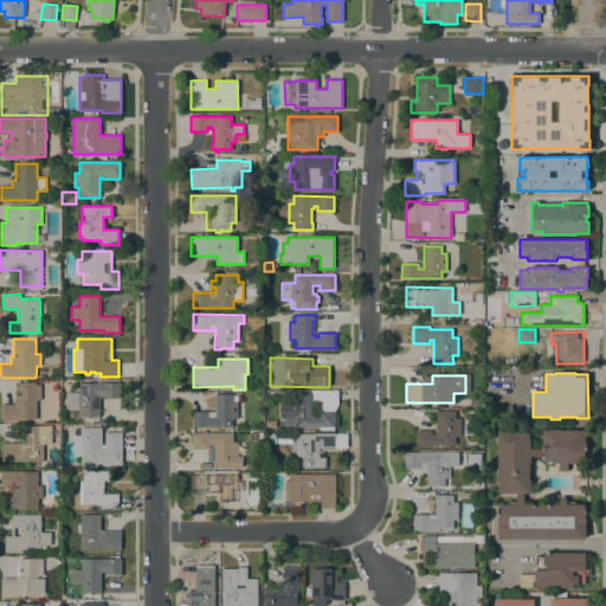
[(78,417),(78,408),(65,408),(65,392),(78,392),(78,382),(98,382),(98,381),(104,381),(104,382),(120,382),(120,398),(103,398),(103,397),(100,397),(100,417),(78,417)]
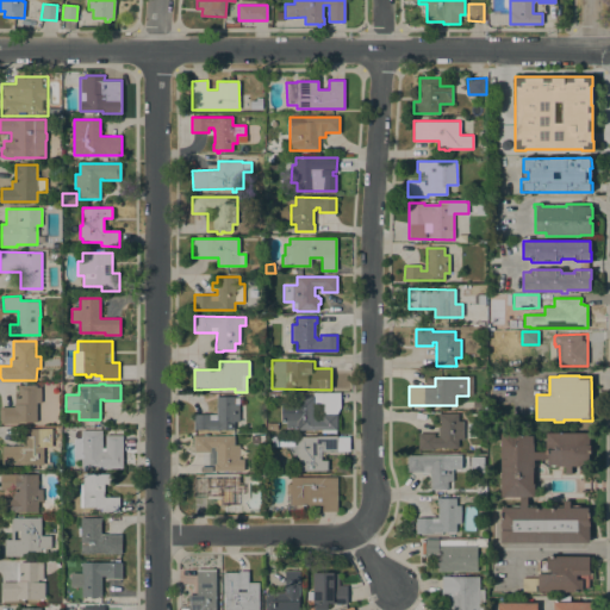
[(36,385),(36,387),(41,387),(41,403),(37,403),(37,422),(25,422),(25,424),(0,423),(0,408),(14,408),(14,398),(18,398),(18,385),(36,385)]
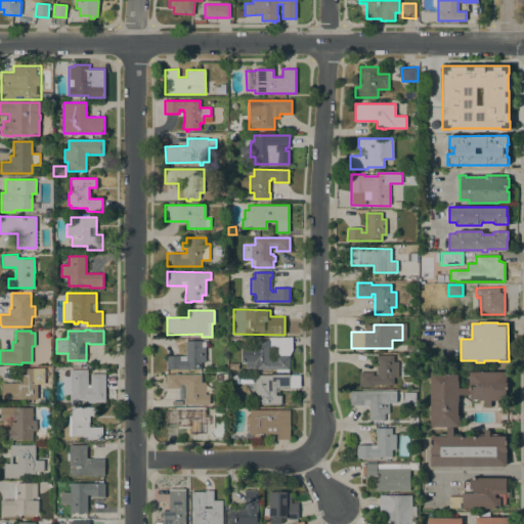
[(255,369),(255,368),(245,368),(245,362),(243,362),(242,341),(270,340),(270,360),(276,360),(276,355),(290,355),(290,369),(255,369)]
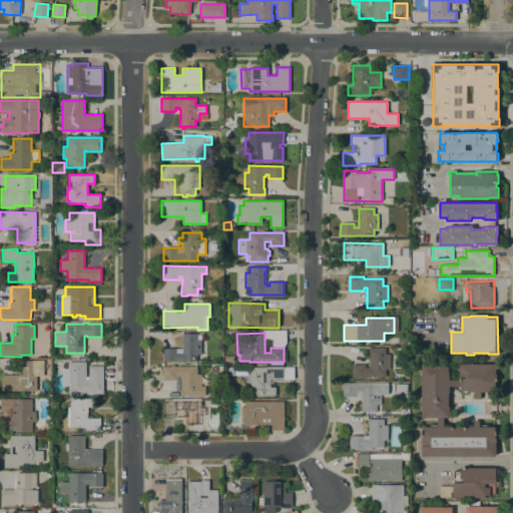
[(182,349),(182,334),(204,334),(204,340),(201,340),(201,355),(196,355),(196,362),(162,362),(162,349),(182,349)]
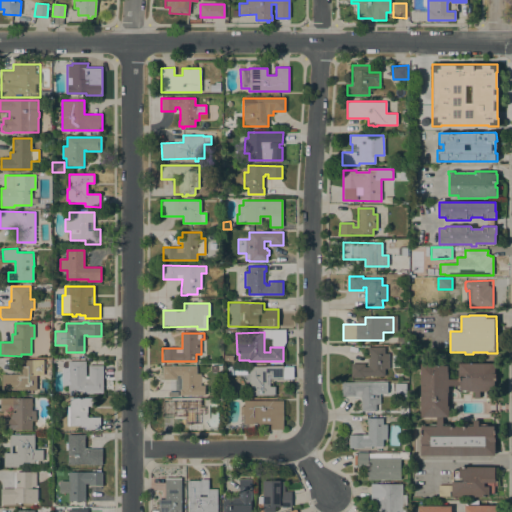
[(384,347),(384,353),(389,353),(389,369),(385,368),(384,376),(365,376),(365,377),(351,377),(351,363),(364,364),(364,367),(368,367),(368,358),(369,358),(369,353),(368,353),(368,347),(384,347)]
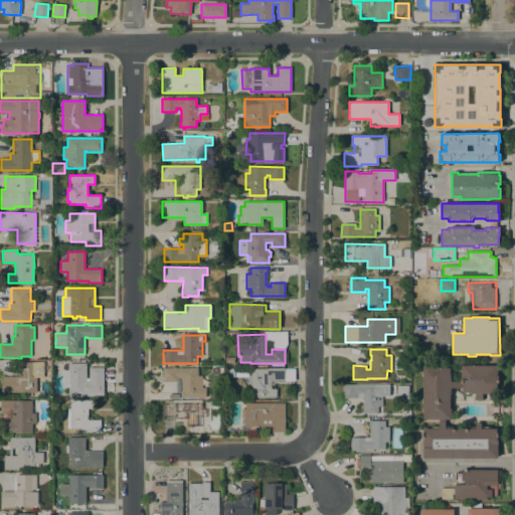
[(19,376),(19,362),(44,361),(44,377),(36,377),(37,392),(2,392),(2,376),(19,376)]
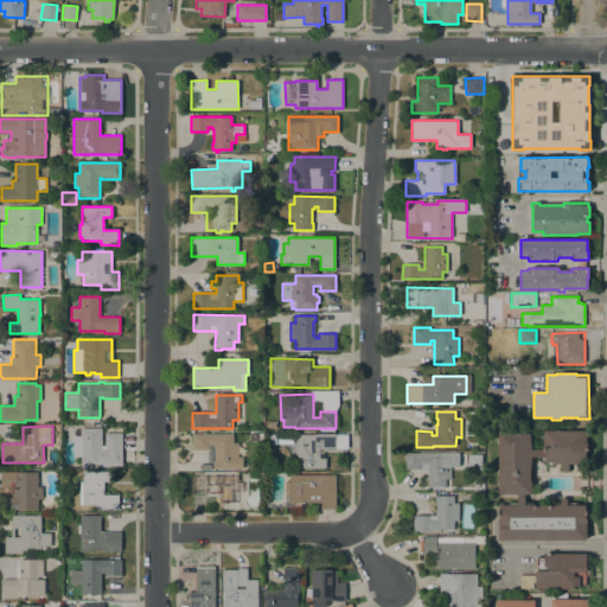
[(101,428),(102,446),(104,446),(104,433),(122,433),(122,466),(98,466),(97,464),(81,464),(81,457),(74,457),(74,435),(81,435),(81,428),(101,428)]
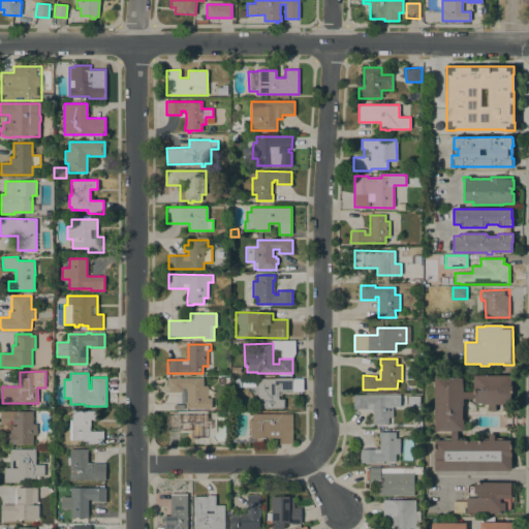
[(434,470),(434,440),(450,440),(450,430),(434,430),(434,377),(462,377),(462,384),(463,384),(463,392),(473,392),(473,375),(510,375),(510,404),(495,404),(495,411),(490,411),(490,404),(483,404),(483,403),(475,403),(475,399),(474,399),(474,398),(463,398),(463,431),(457,431),(457,440),(489,440),(489,434),(494,434),(494,440),(510,440),(510,450),(512,450),(512,457),(510,457),(510,470),(434,470)]
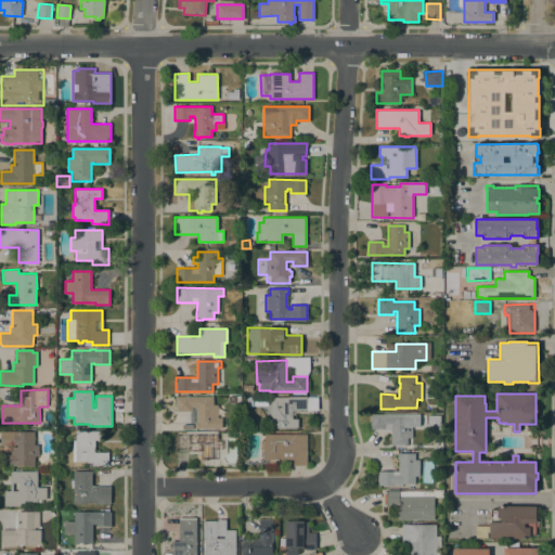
[(176,397),(214,397),(213,404),(218,404),(218,417),(222,417),(222,428),(195,428),(195,422),(196,422),(196,418),(192,418),(192,411),(176,411),(176,397)]
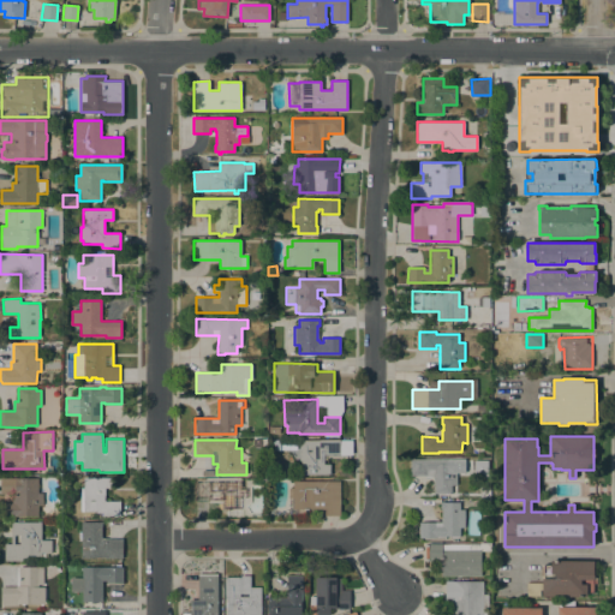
[(302,473),(302,461),(299,461),(299,440),(320,440),(340,440),(340,454),(324,454),(324,449),(321,449),(321,461),(324,461),(324,464),(330,464),(330,473),(302,473)]
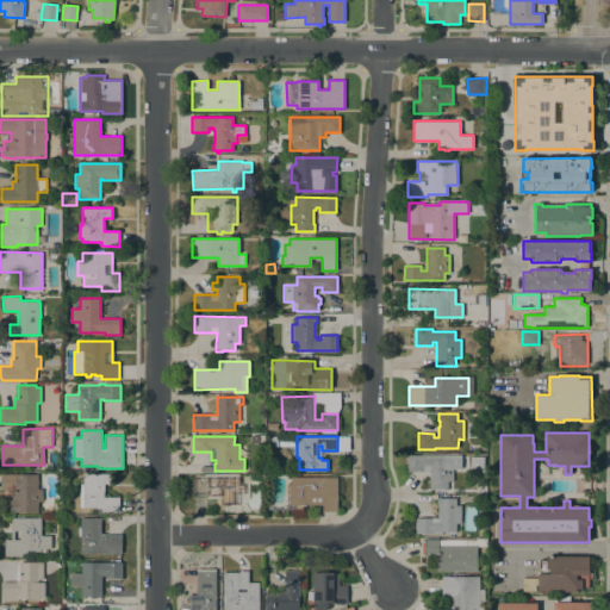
[(448,455),(448,464),(453,464),(453,481),(448,481),(448,489),(430,489),(430,472),(408,472),(408,455),(448,455)]
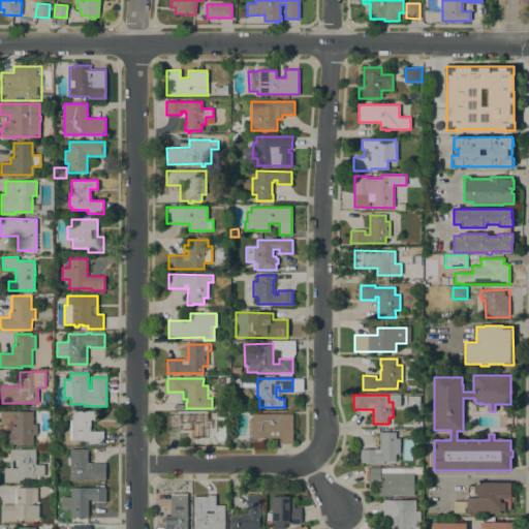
[(419,396),(419,410),(408,410),(408,396),(419,396)]
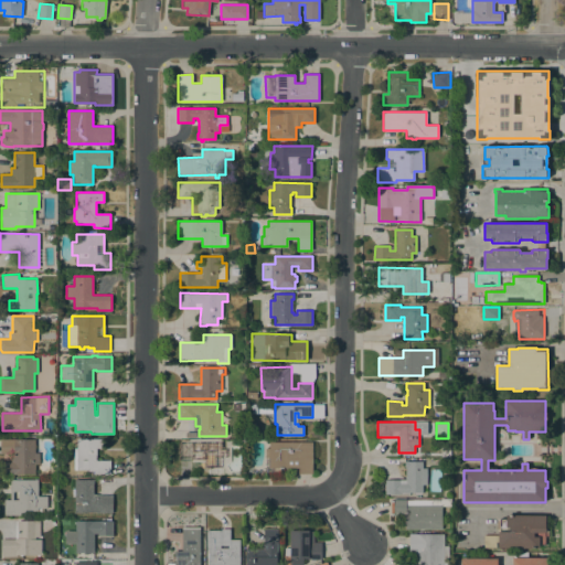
[(104,438),(104,448),(96,448),(96,460),(110,460),(110,475),(94,475),(94,470),(76,470),(76,469),(74,469),(74,449),(76,449),(76,438),(104,438)]
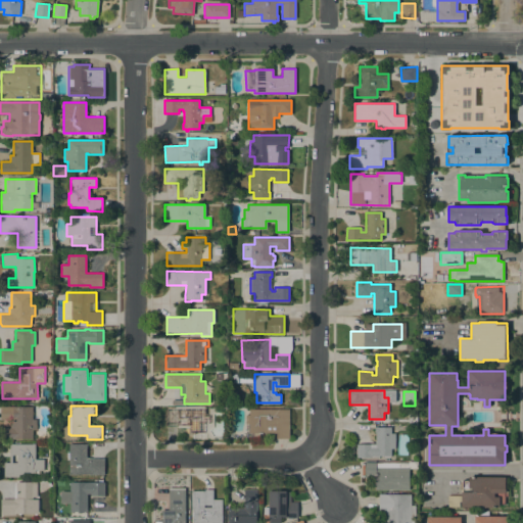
[(0,407),(33,407),(33,419),(36,419),(36,429),(33,429),(33,439),(1,439),(1,427),(10,427),(10,420),(0,420),(0,407)]
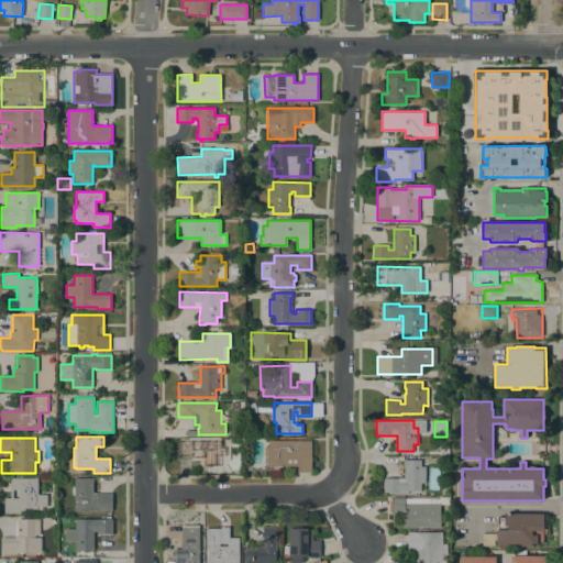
[(268,441),(311,440),(311,472),(298,472),(298,466),(279,466),(279,473),(265,473),(265,455),(264,455),(264,446),(268,446),(268,441)]
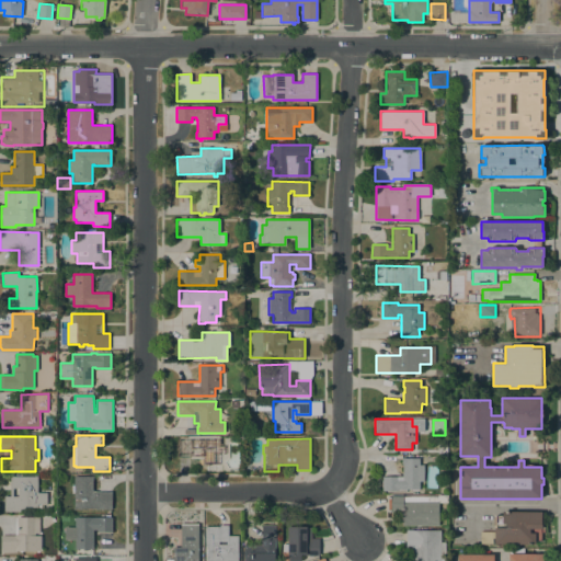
[(219,439),(219,445),(225,445),(225,455),(220,455),(220,465),(218,465),(218,472),(206,472),(207,465),(201,465),(201,457),(176,457),(176,439),(219,439)]
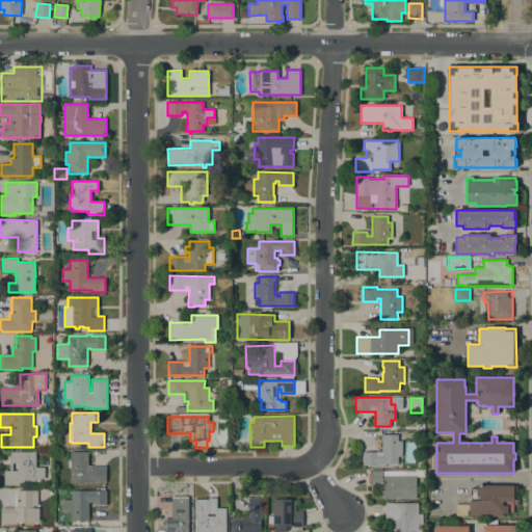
[(408,428),(408,420),(423,420),(423,428),(408,428)]
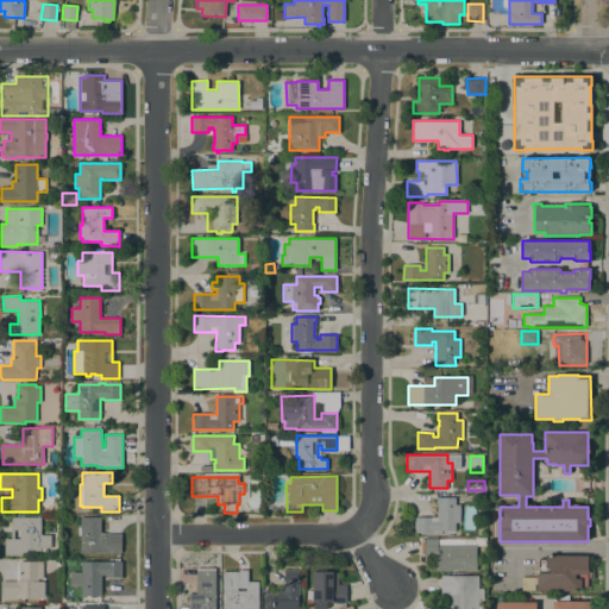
[(438,518),(438,503),(435,503),(435,496),(438,496),(438,497),(456,497),(456,504),(460,504),(460,522),(456,522),(456,531),(431,532),(431,533),(415,533),(415,518),(438,518)]
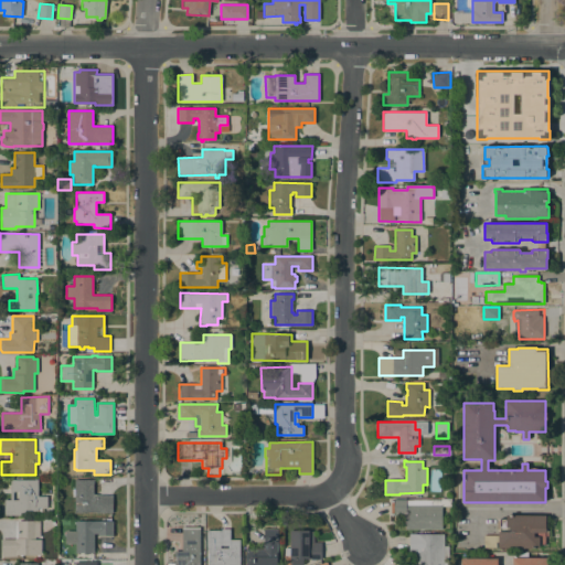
[(74,512),(74,496),(73,496),(73,486),(74,486),(74,479),(93,479),(93,494),(113,494),(113,513),(103,513),(74,512)]
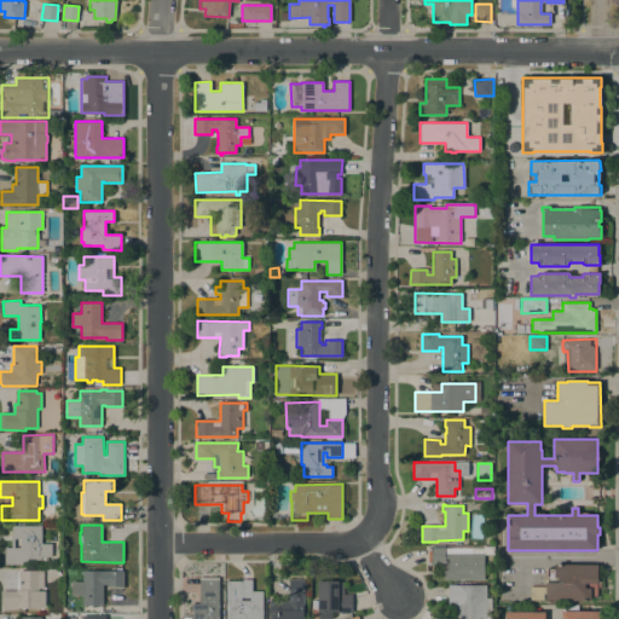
[(5,565),(5,548),(11,548),(11,526),(41,526),(41,543),(52,543),(52,556),(41,556),(41,560),(30,560),(30,561),(22,561),(22,565),(5,565)]
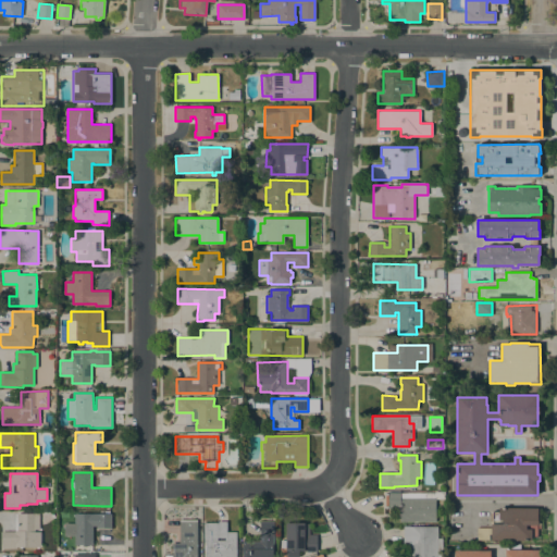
[(435,493),(435,492),(445,492),(445,498),(435,498),(435,521),(399,521),(399,509),(388,509),(388,508),(385,508),(385,494),(388,494),(388,492),(435,493)]
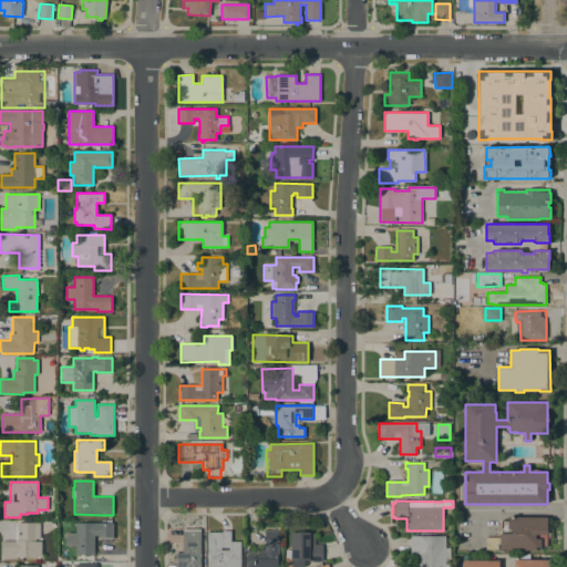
[(547,517),(547,534),(536,534),(536,538),(547,538),(547,550),(500,550),(500,534),(501,534),(502,521),(507,521),(508,517),(547,517)]
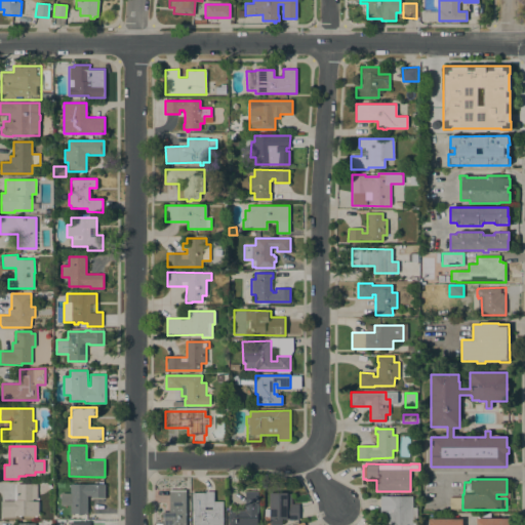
[(37,498),(33,499),(33,516),(15,516),(15,517),(2,517),(1,500),(15,500),(15,484),(37,484),(37,486),(37,498)]
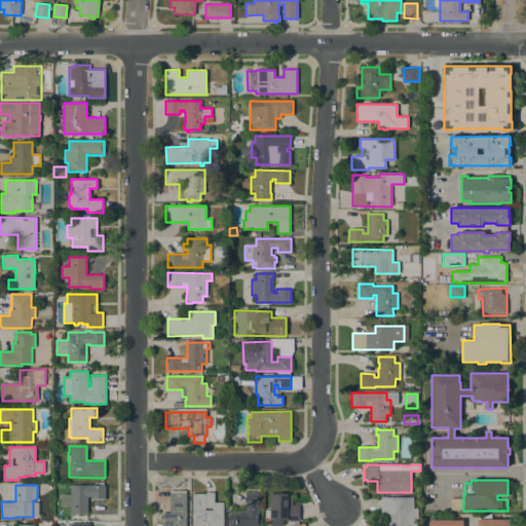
[(70,494),(70,485),(105,485),(105,498),(91,498),(91,496),(87,496),(87,515),(70,515),(70,505),(68,505),(68,494),(70,494)]
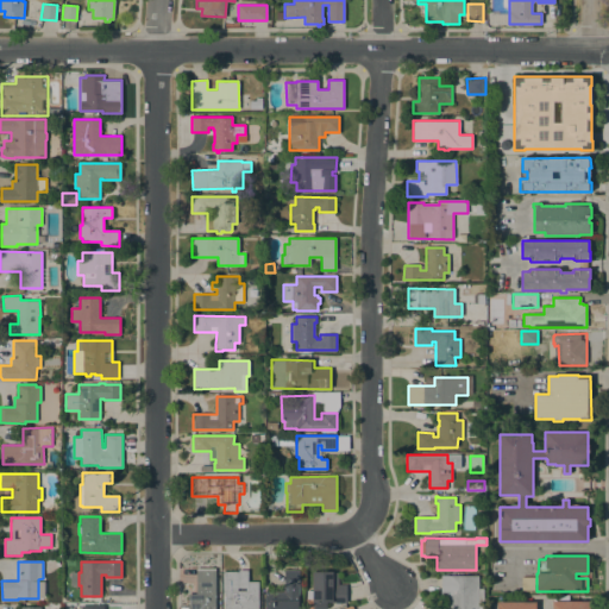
[(215,569),(215,608),(188,608),(188,594),(196,594),(196,569),(215,569)]
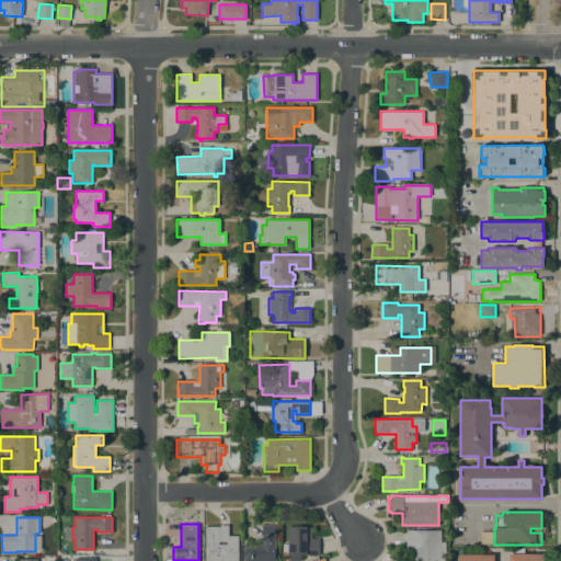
[(238,560),(206,560),(207,546),(205,546),(205,527),(219,527),(219,525),(229,525),(228,536),(238,536),(238,560)]
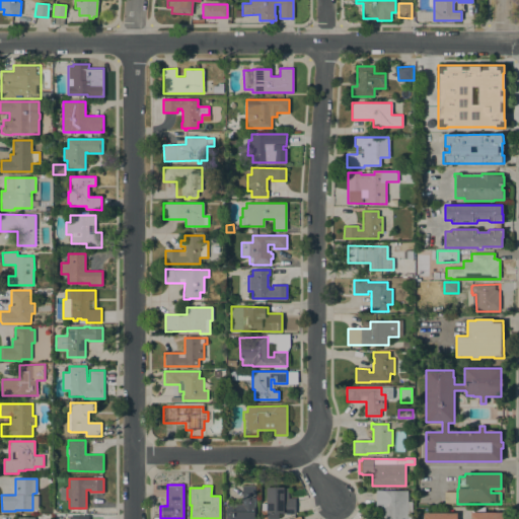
[(255,500),(254,500),(254,518),(226,518),(226,506),(225,506),(225,504),(231,504),(231,505),(242,505),(242,486),(255,486),(255,500)]
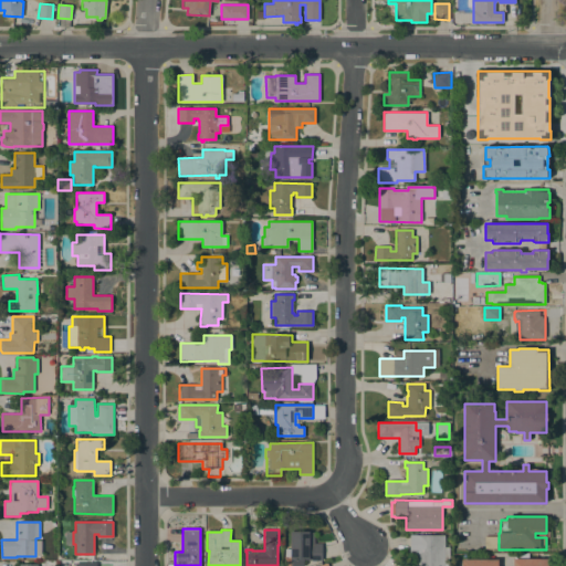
[(322,559),(303,559),(303,565),(300,565),(292,565),(292,559),(291,559),(291,532),(315,532),(314,543),(322,544),(322,559)]
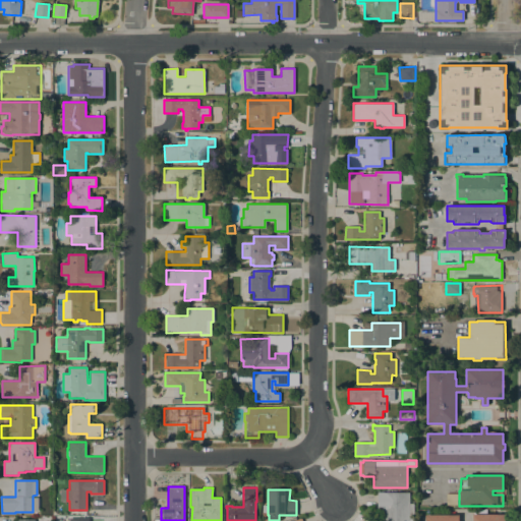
[(409,503),(414,504),(414,520),(409,520),(383,520),(383,511),(377,511),(378,491),(384,491),(384,493),(409,493),(409,503)]
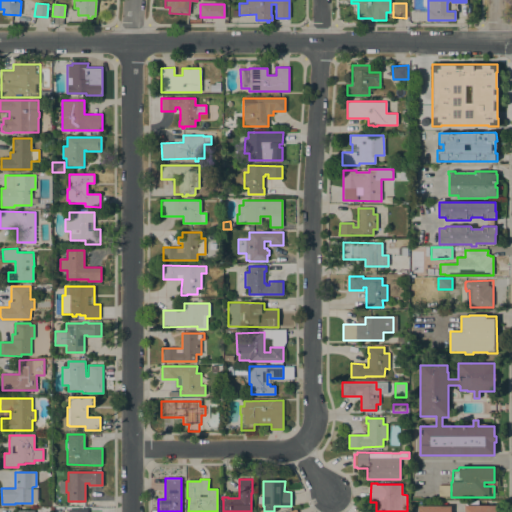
[(449,485),(449,496),(438,496),(438,485),(449,485)]
